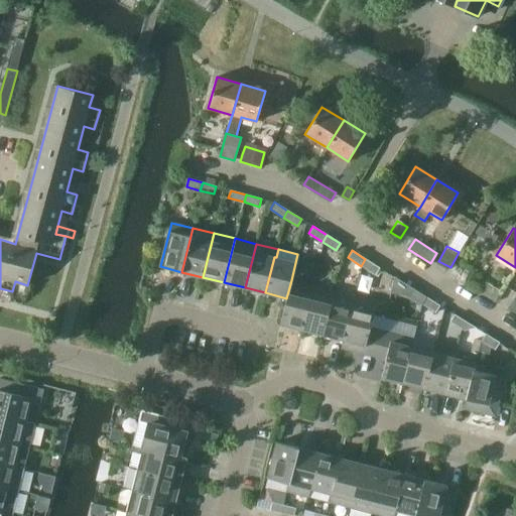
[(379,267),(365,259),(361,266),(375,274),(379,267)]
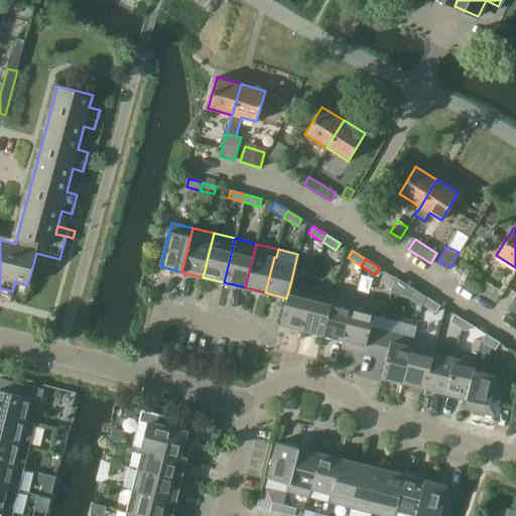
[(394,277),(391,292),(407,295),(412,288),(394,277)]
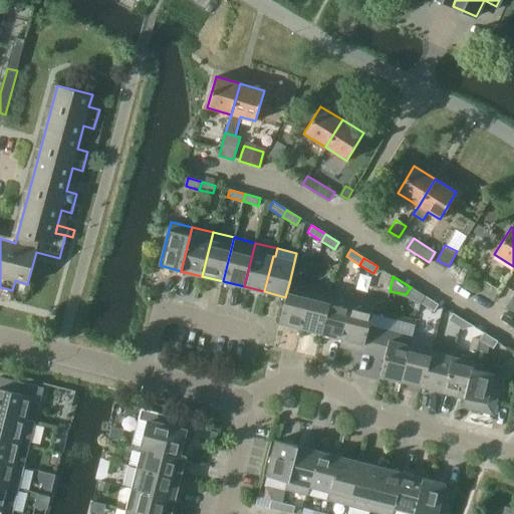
[(300,328),(312,284),(290,279),(285,297),(279,322),(300,328)]
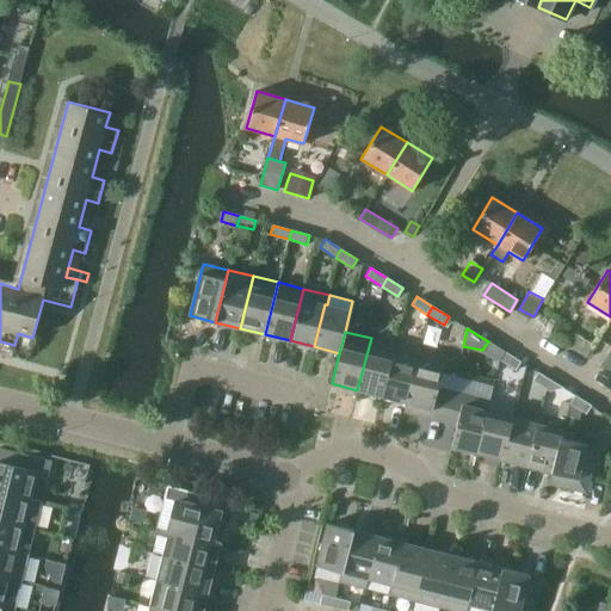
[(382,396),(395,345),(371,338),(357,390),(382,396)]
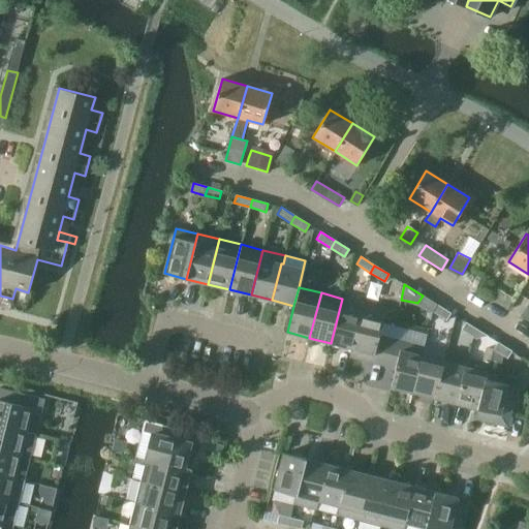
[(436,304),(423,296),(417,303),(432,311),(436,304)]
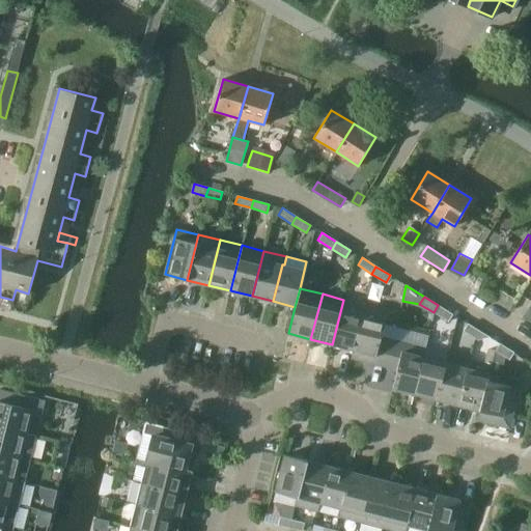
[(354,350),(365,305),(343,300),(332,344),(354,350)]
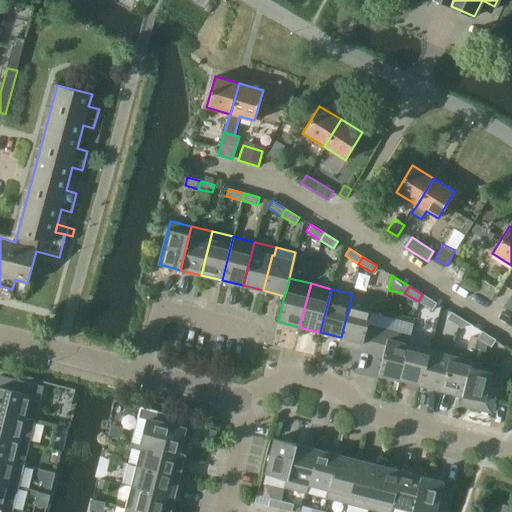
[(372,354),(378,328),(367,325),(373,299),(352,294),(341,337),(339,345),(372,354)]
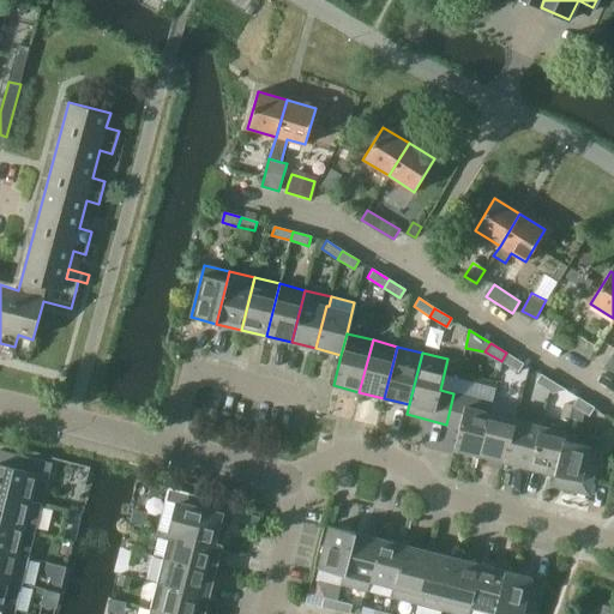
[(523,363),(506,353),(501,361),(517,371),(523,363)]
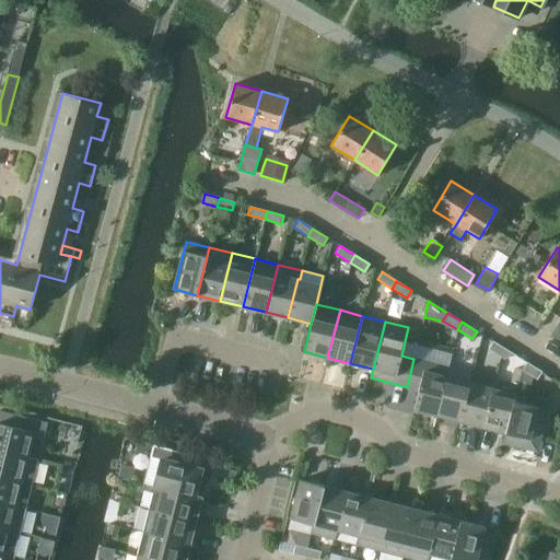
[(505,349),(493,341),(488,349),(501,357),(505,349)]
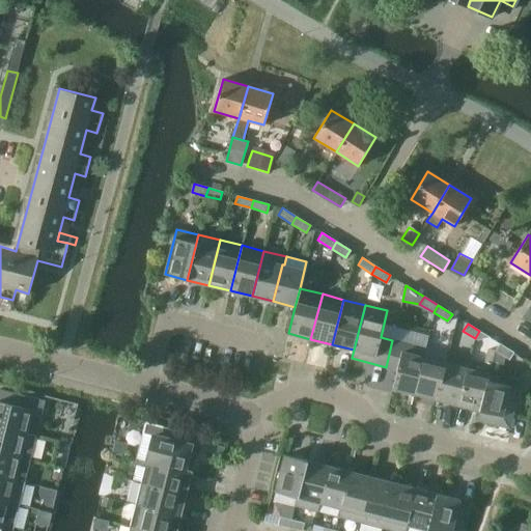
[(492,339),(479,331),(475,338),(487,346),(492,339)]
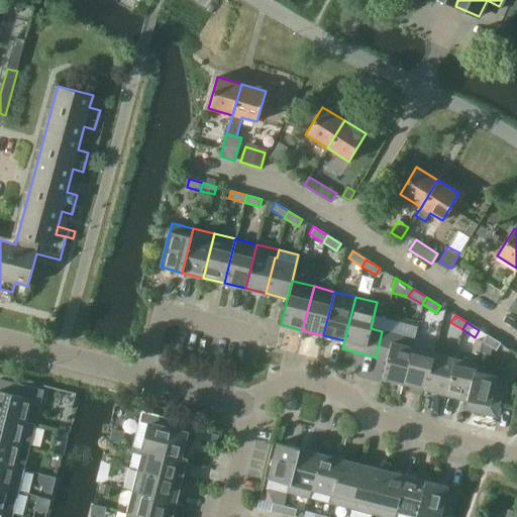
[(404,384),(415,339),(382,331),(376,357),(387,359),(382,378),(404,384)]
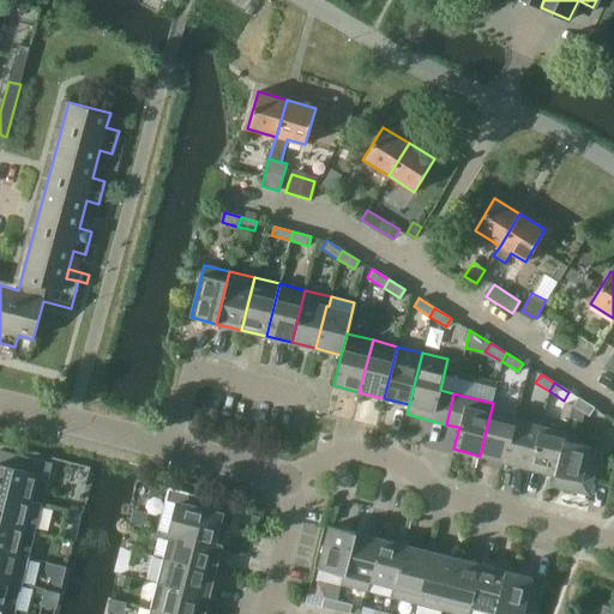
[(594,407),(577,397),(572,405),(589,415),(594,407)]
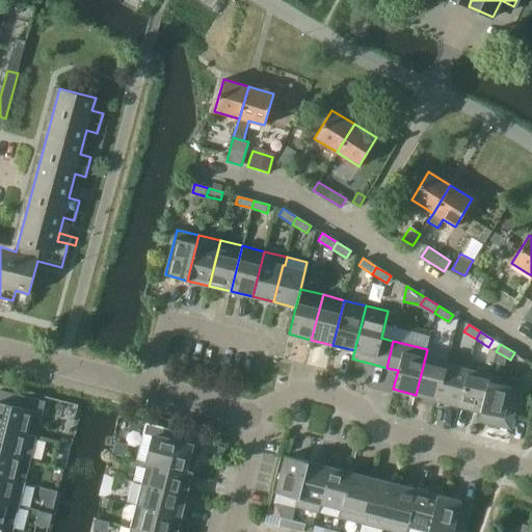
[(448,364),(450,354),(427,349),(416,395),(437,400),(447,363),(448,364)]
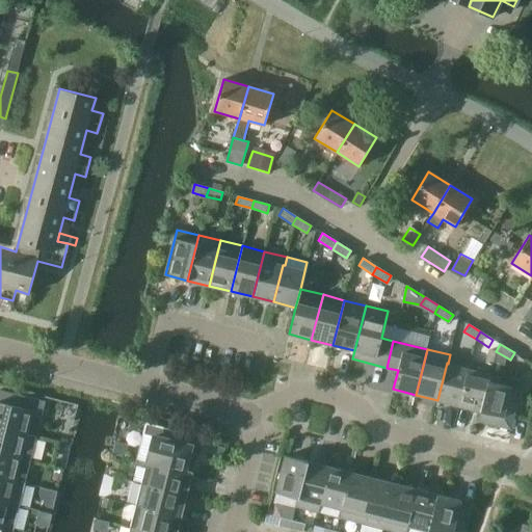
[(488,349),(485,364),(493,366),(496,351),(488,349)]
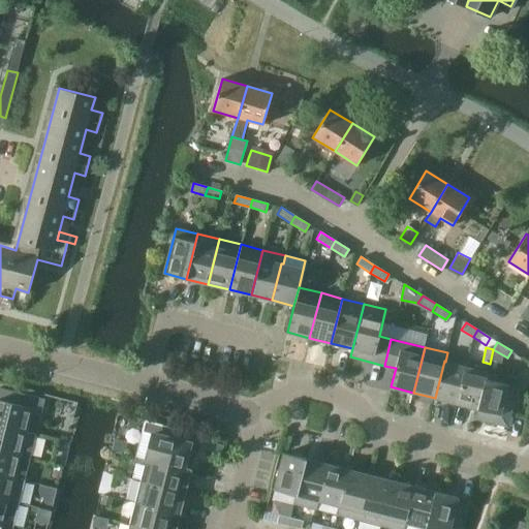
[(457,403),(468,359),(447,352),(445,362),(444,361),(435,398),(457,403)]
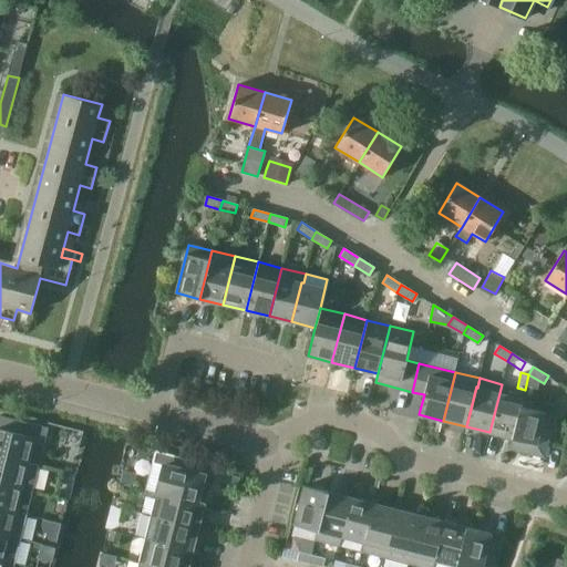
[(513,437),(523,399),(525,390),(517,388),(502,384),(490,432),(513,437)]
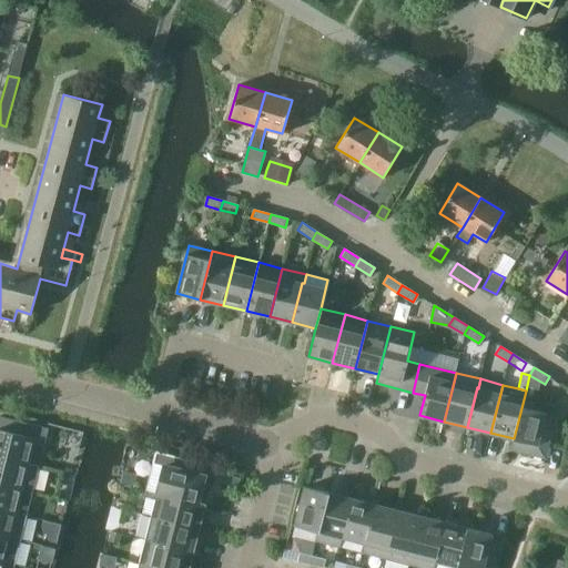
[(525,399),(524,399),(514,438),(524,442),(521,452),(545,458),(556,416),(533,411),(535,403),(525,399)]
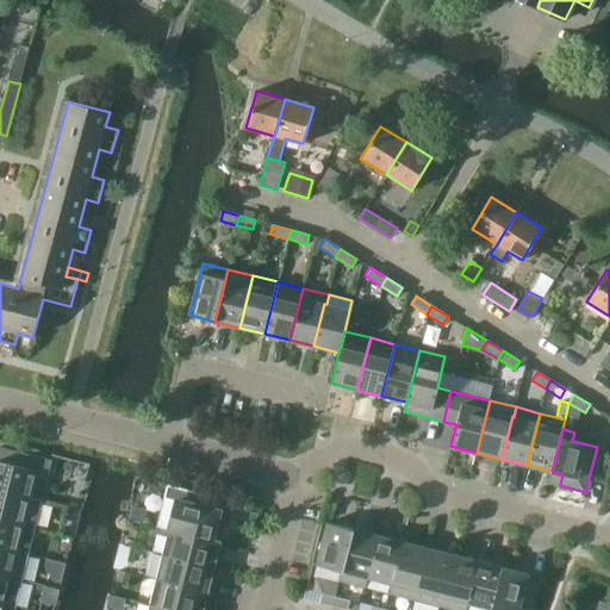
[(0,490),(31,498),(37,472),(49,474),(53,460),(0,447),(0,448),(4,449),(0,461),(0,490)]
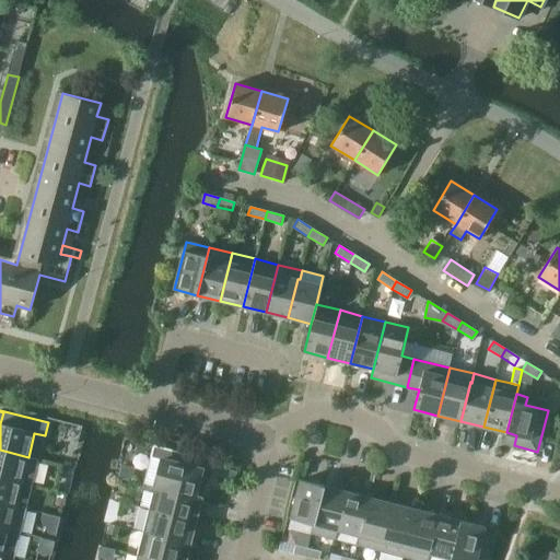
[(38,459),(28,457),(0,450),(0,476),(22,481),(33,483),(38,459)]
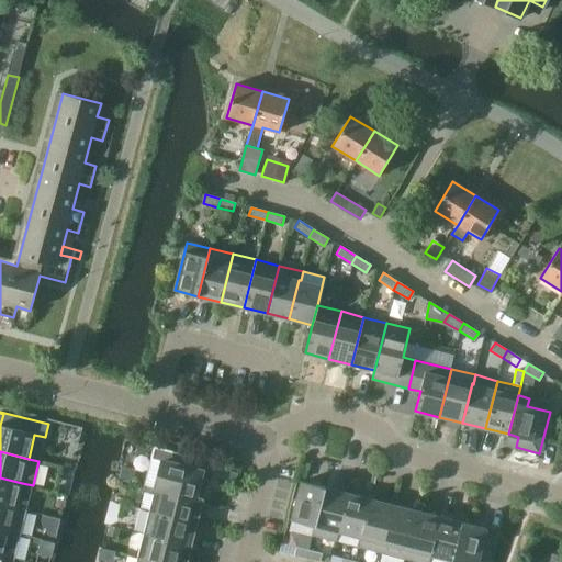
[(200,458),(173,451),(170,462),(163,460),(155,489),(201,499),(209,472),(197,469),(200,458)]
